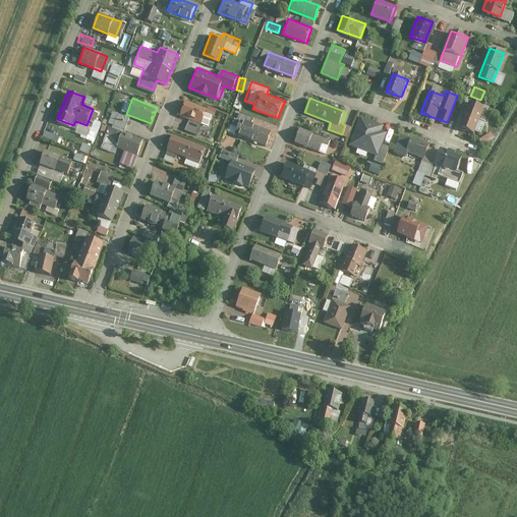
[(208,107),(184,99),(178,115),(188,118),(184,129),(198,134),(208,107)]
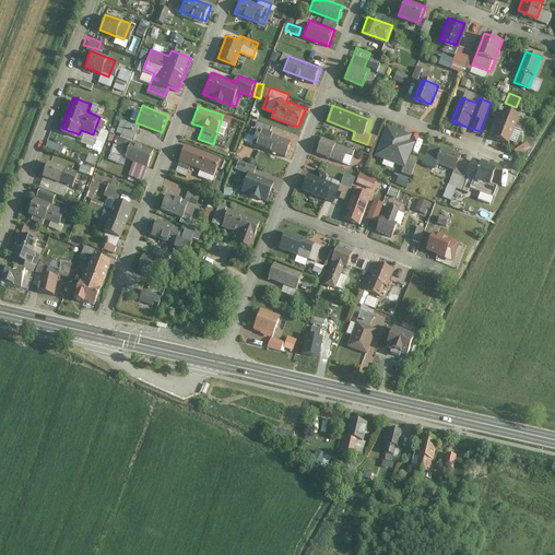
[(520,113),(504,107),(494,133),(510,140),(520,113)]
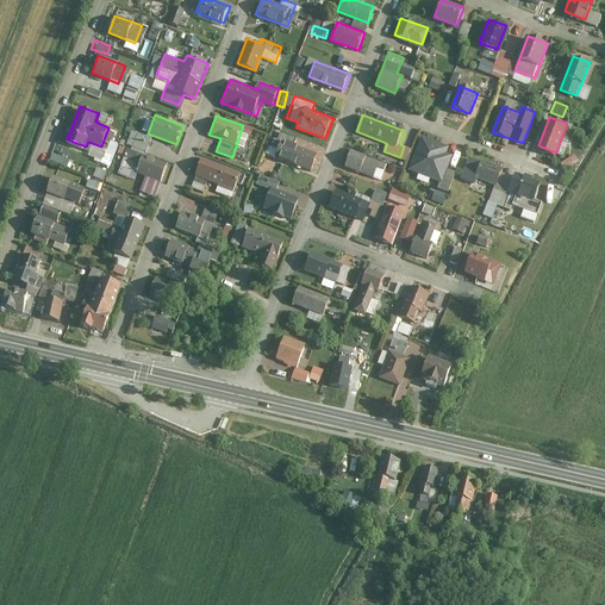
[(454,149),(418,136),(406,168),(440,181),(437,187),(447,191),(455,170),(447,168),(454,149)]
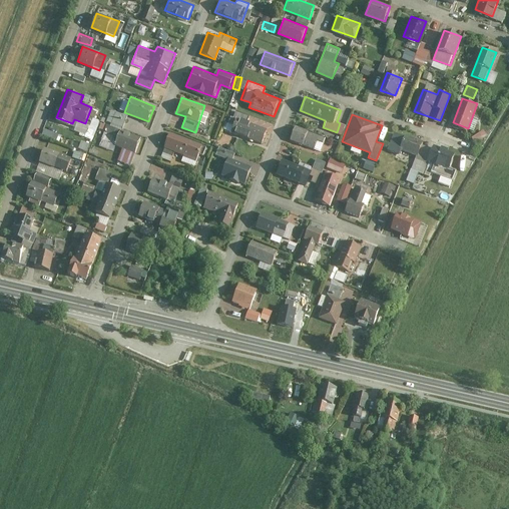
[(237,132),(263,142),(268,129),(242,118),(237,132)]
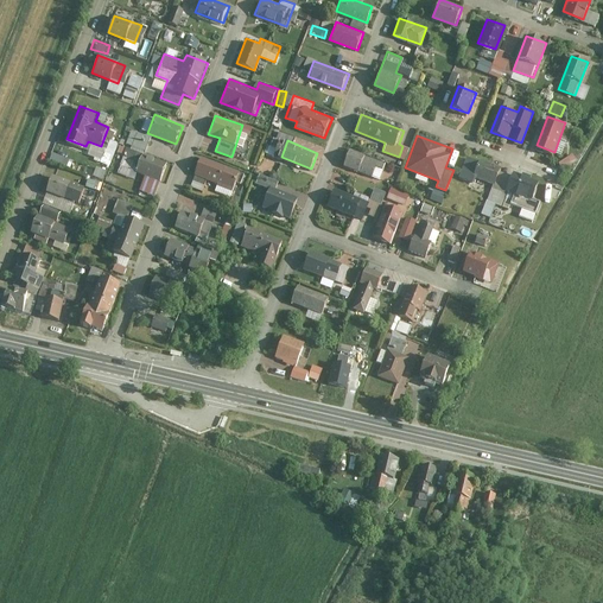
[(49,148),(45,157),(62,164),(65,156),(49,148)]
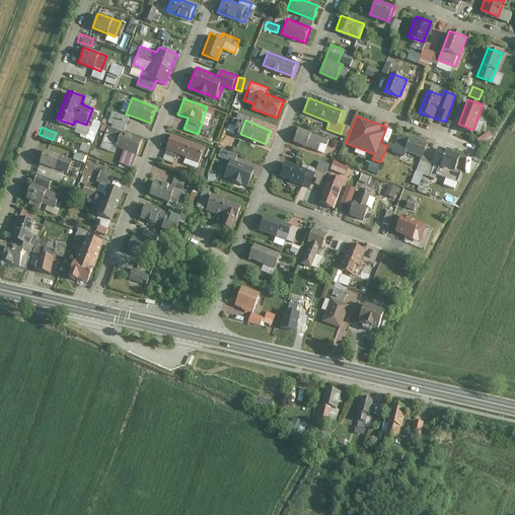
[(329,138),(297,127),(292,141),(323,153),(329,138)]
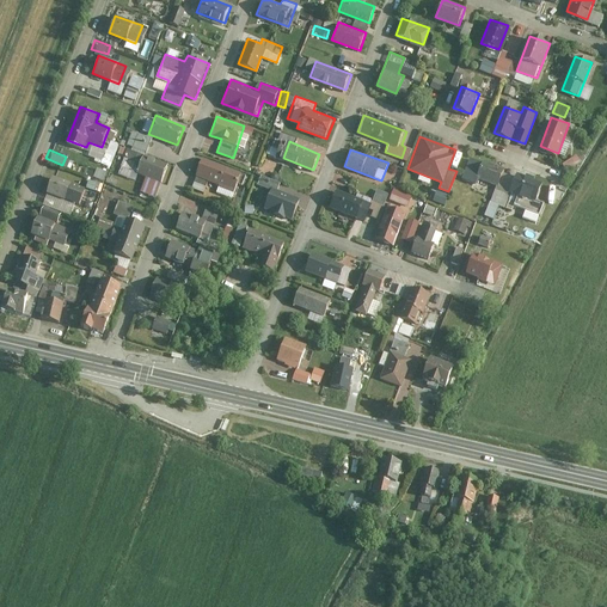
[(133,171),(164,183),(171,164),(140,152),(133,171)]
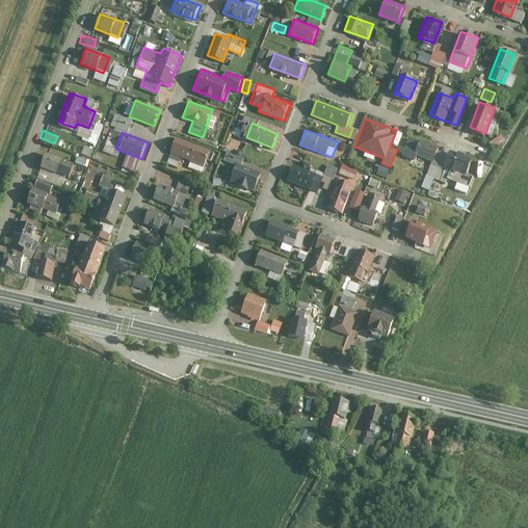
[(487,138),(490,143),(501,137),(499,132),(487,138)]
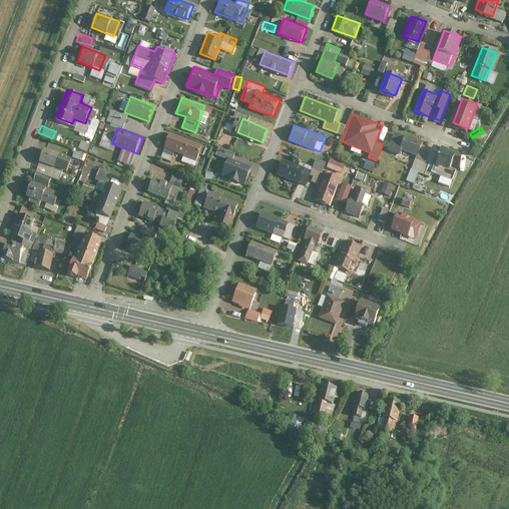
[(417,155),(423,140),(395,129),(387,148),(414,158),(410,168),(422,172),(427,159),(417,155)]
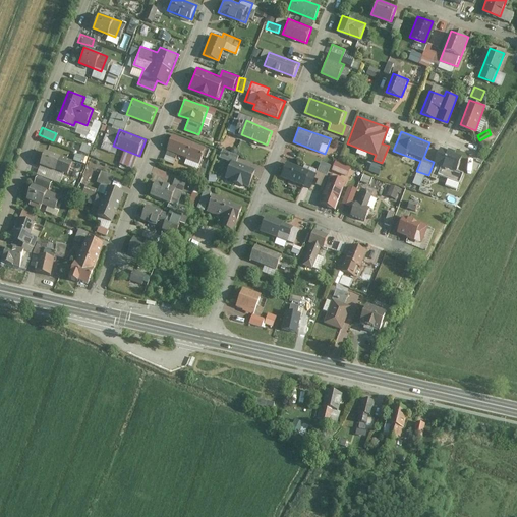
[(207,147),(171,133),(165,149),(185,156),(182,163),(198,169),(207,147)]
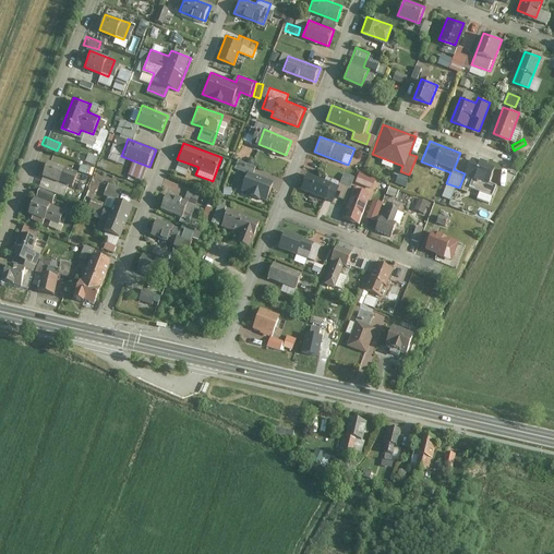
[(498,168),(472,158),(467,173),(473,177),(470,185),(489,192),(498,168)]
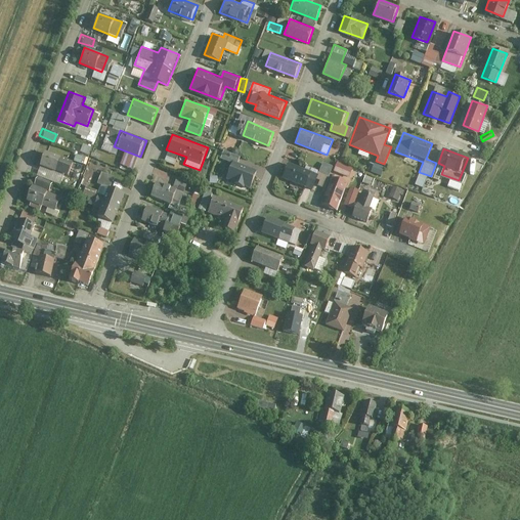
[(224,178),(252,188),(258,170),(236,162),(240,155),(223,149),(220,158),(230,162),(224,178)]
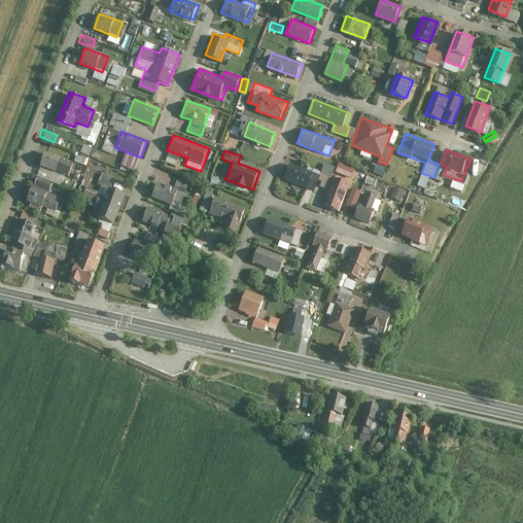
[(75,163),(45,151),(40,167),(69,178),(75,163)]
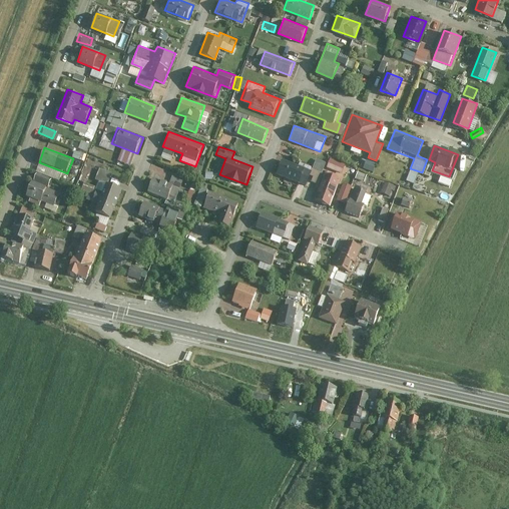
[(158,154),(167,158),(169,151),(160,148),(158,154)]
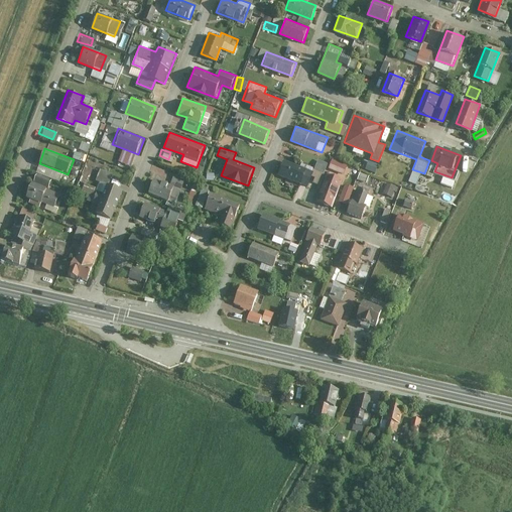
[(321,170),(325,160),(314,156),(310,166),(321,170)]
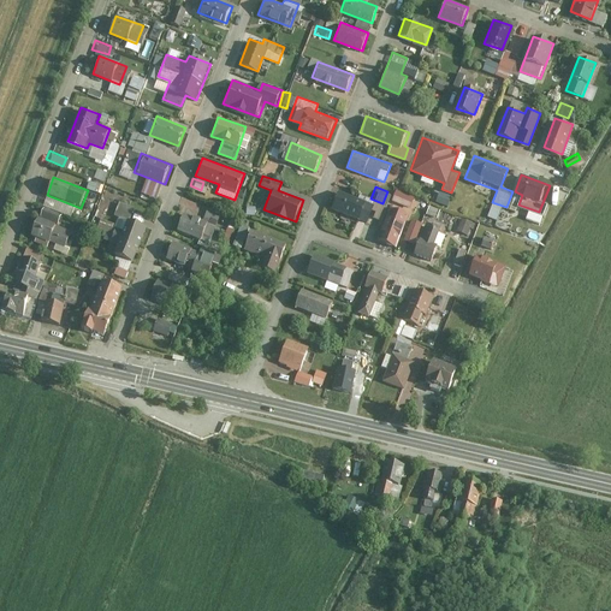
[(407,205),(410,193),(391,187),(387,199),(407,205)]
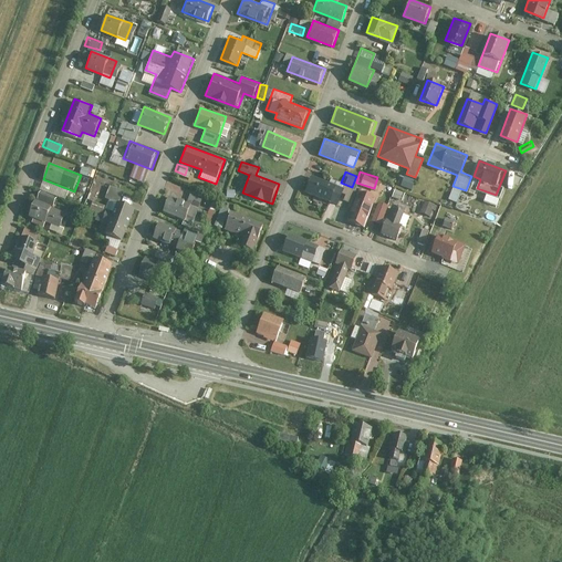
[(397,183),(408,186),(412,177),(401,173),(397,183)]
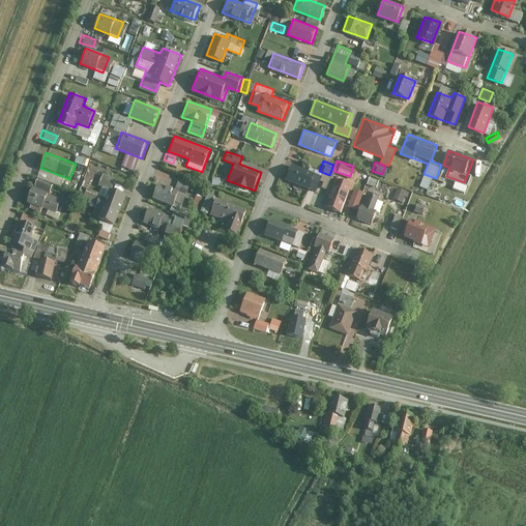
[(320,175),(290,164),(284,178),(318,191),(320,185),(323,176),(320,175)]
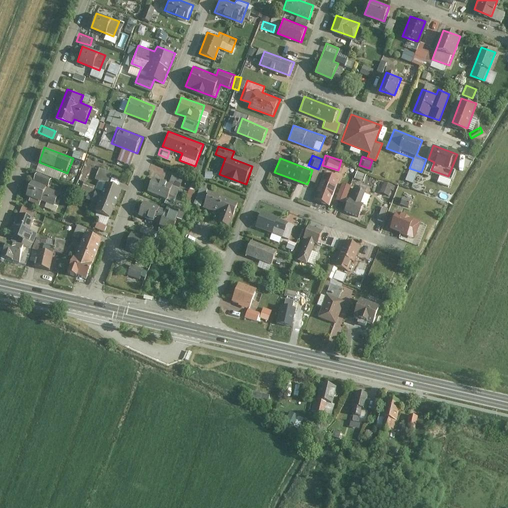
[(35,171),(26,195),(55,206),(61,191),(48,186),(51,177),(35,171)]
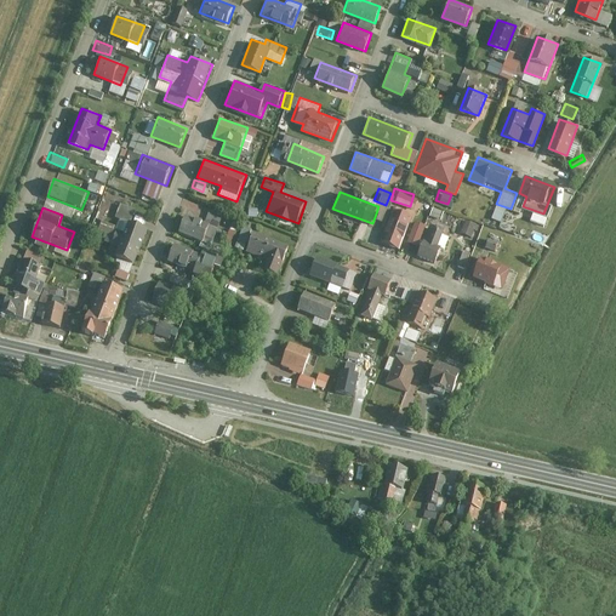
[(378,239),(399,246),(411,215),(391,207),(378,239)]
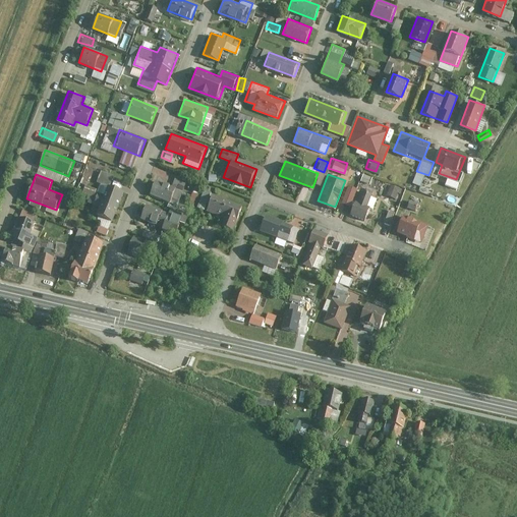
[(151,179),(146,192),(165,199),(163,205),(170,207),(177,189),(171,186),(151,179)]
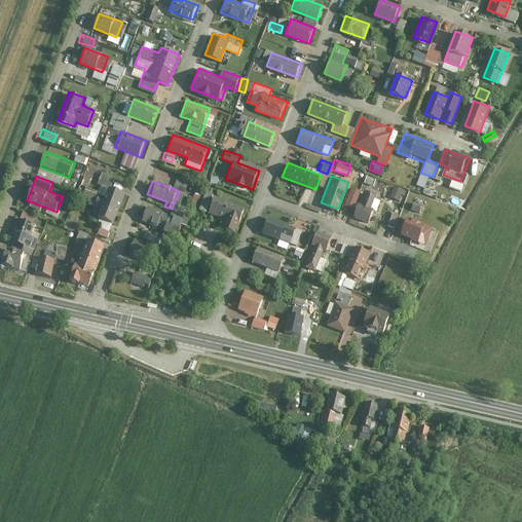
[(400,198),(403,186),(390,183),(387,195),(400,198)]
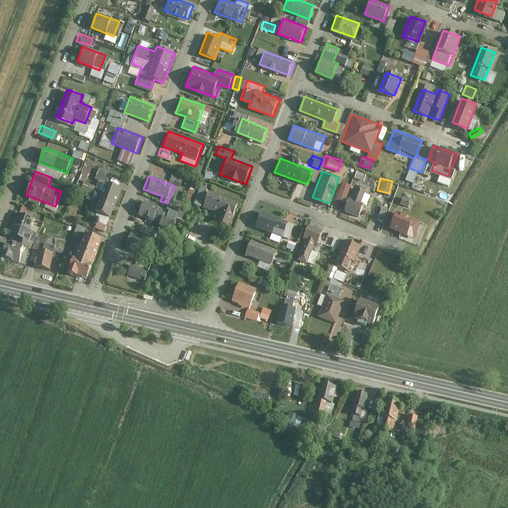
[(93,187),(90,193),(111,201),(117,187),(104,182),(103,181),(99,190),(93,187)]
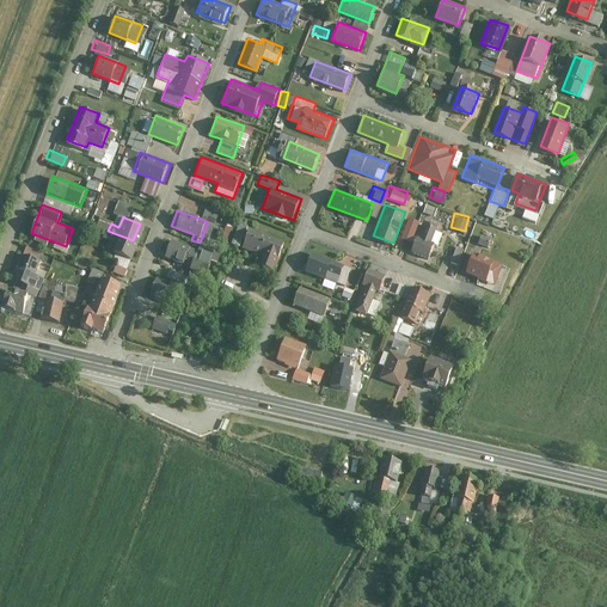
[(421,222),(408,218),(400,237),(414,241),(421,222)]
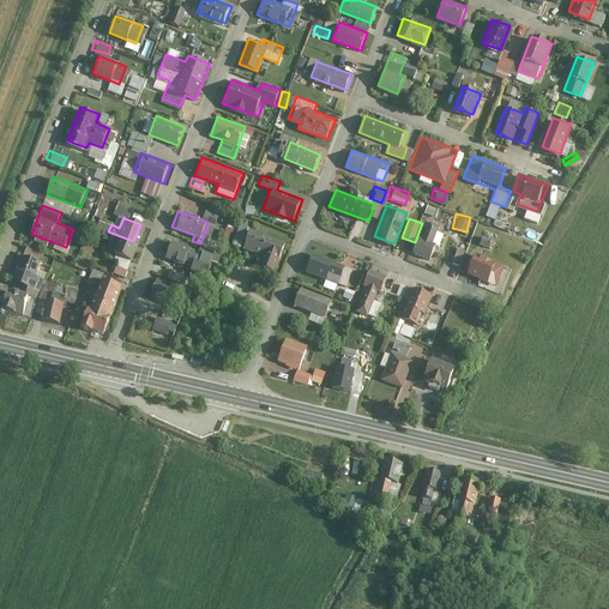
[(229,241),(237,245),(245,224),(236,222),(229,241)]
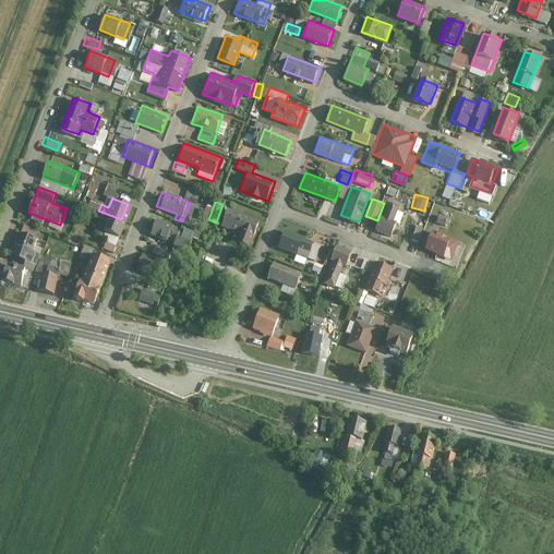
[(264,221),(224,207),(217,225),(241,232),(238,242),(254,248),(264,221)]
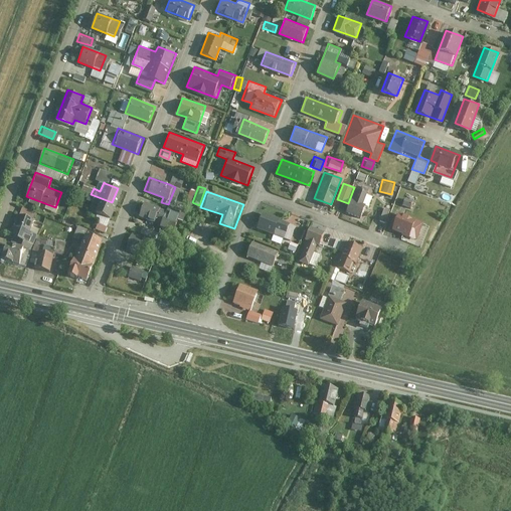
[(89,199),(89,200),(96,202),(93,211),(94,211),(107,216),(112,202),(91,194),(89,199)]
